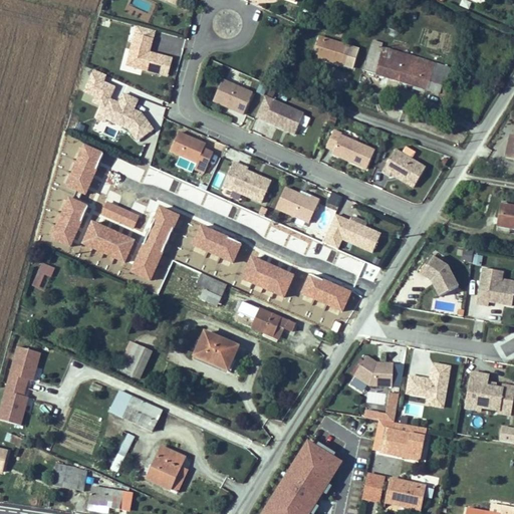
[(136,34),(130,57),(129,58),(134,60),(136,62),(134,67),(161,74),(165,57),(149,52),(147,52),(148,47),(151,48),(153,38),(136,34)]
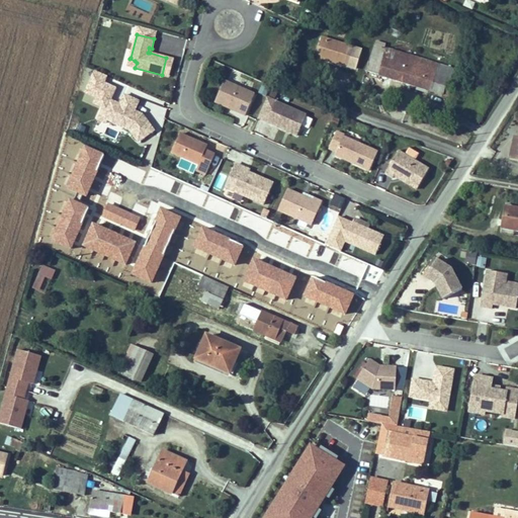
[(322,37),(317,54),(335,60),(334,62),(356,69),(361,51),(322,37)]
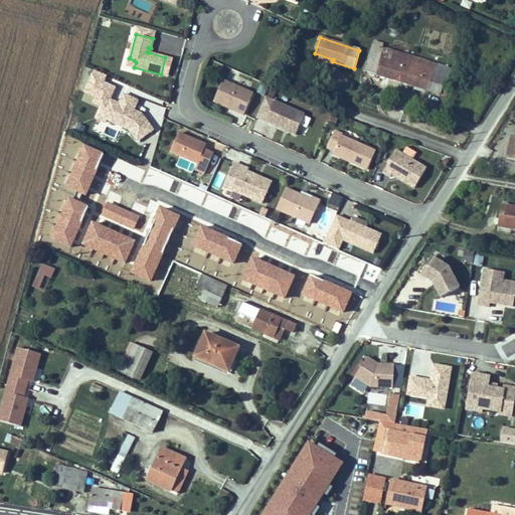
[(382,47),(381,50),(379,58),(389,62),(393,51),(382,47)]
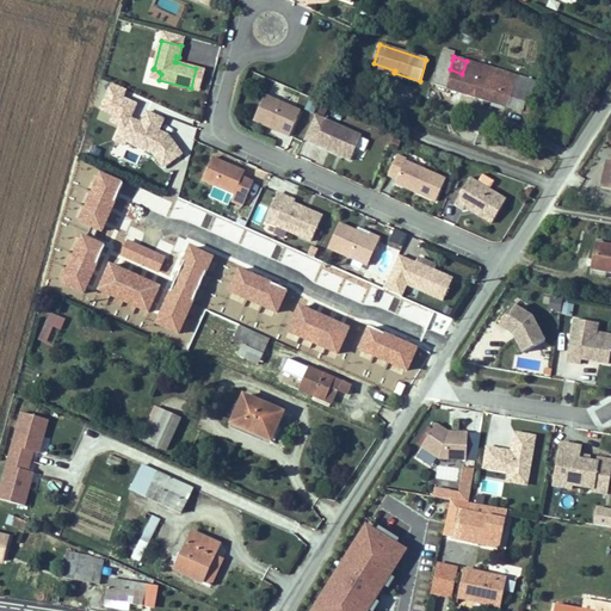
[(507,107),(514,76),(467,61),(462,74),(450,69),(452,60),(444,57),(434,85),(446,88),(473,96),(507,107)]
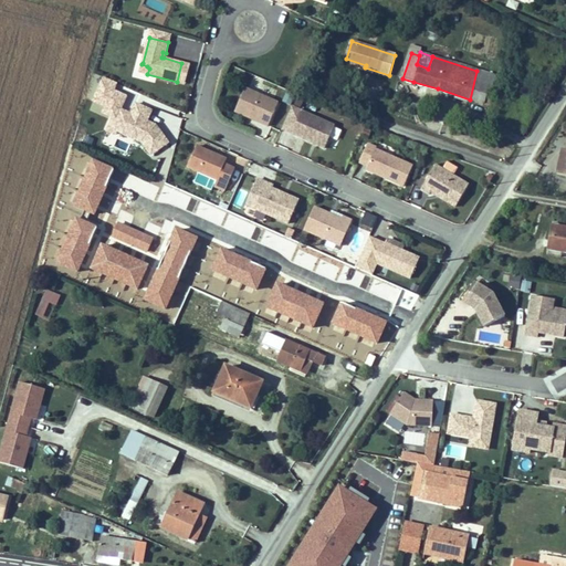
[(345,61),(365,67),(366,65),(346,59),(345,61)]
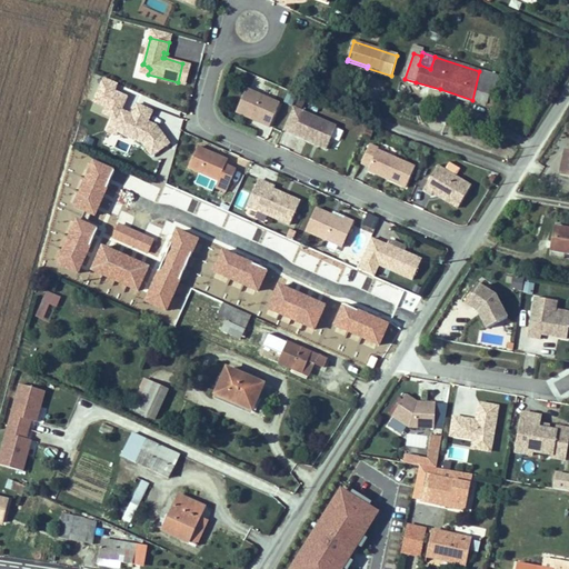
[(140,72),(148,75),(150,69),(148,67),(142,65),(140,72)]
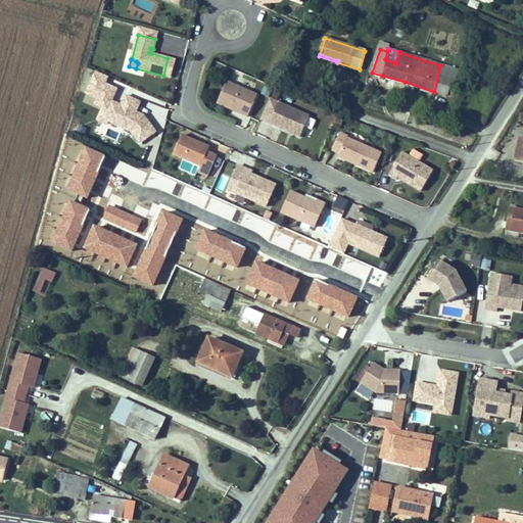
[(440,65),(434,92),(436,92),(445,66),(440,65)]
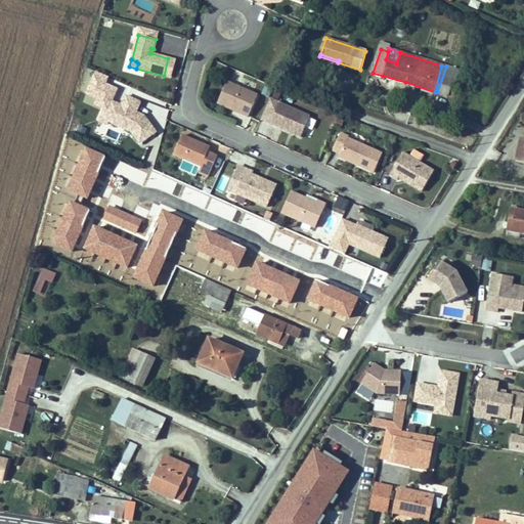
[(454,70),(446,67),(437,92),(448,96),(451,82),(454,70)]
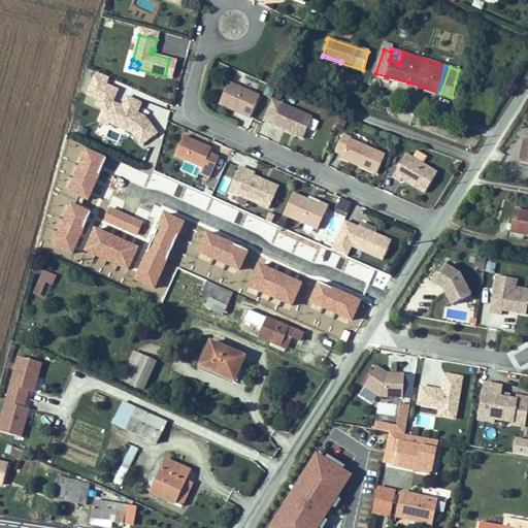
[(469,73),(458,70),(455,83),(464,86),(469,73)]
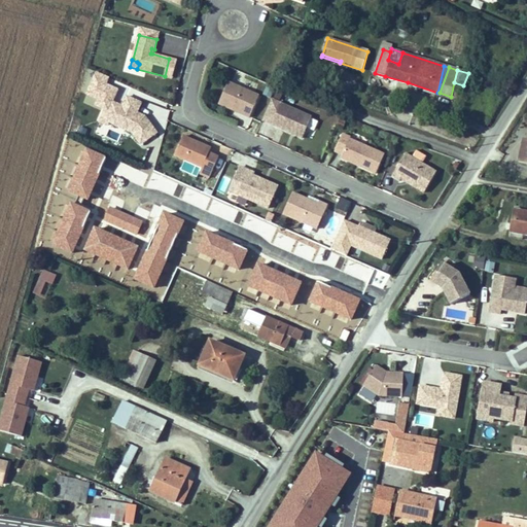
[(218,104),(226,107),(227,105),(235,108),(234,110),(249,117),(259,96),(229,82),(218,104)]
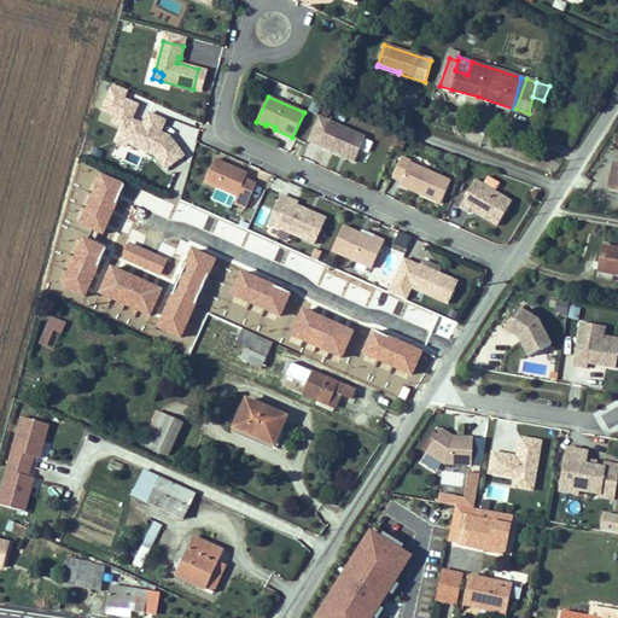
[(535,100),(529,114),(537,116),(543,104),(535,100)]
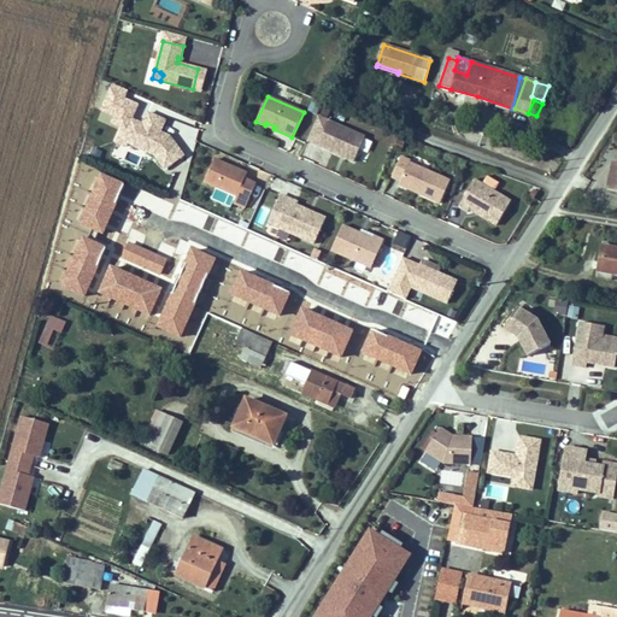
[(165,121),(148,113),(142,124),(131,119),(127,130),(130,136),(129,139),(150,148),(165,169),(183,156),(170,136),(164,134),(163,136),(159,135),(160,133),(165,121)]
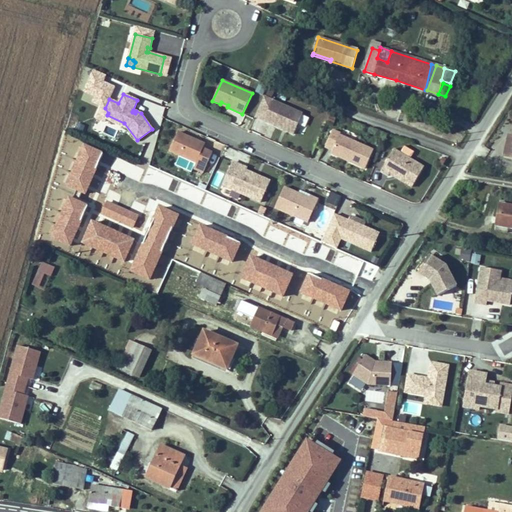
[(264,121),(273,100),(264,96),(255,117),(264,121)]
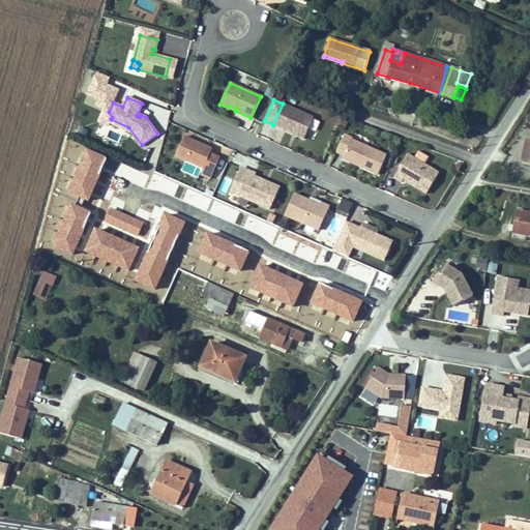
[(273,125),(292,134),(294,131),(297,133),(296,136),(304,139),(314,118),(283,104),(273,125)]
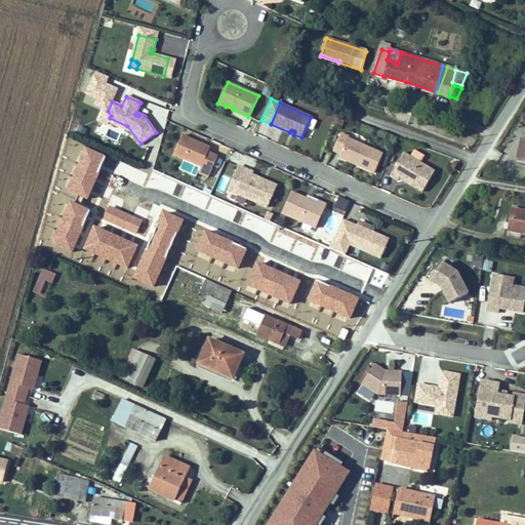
[(111,116),(108,111),(105,110),(99,122),(107,125),(109,122),(126,129),(127,126),(110,118),(111,116)]
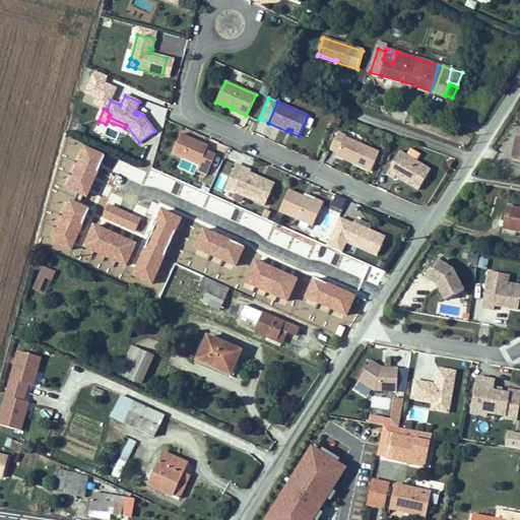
[(358,166),(371,172),(379,152),(345,137),(345,135),(338,132),(330,149),(337,152),(336,155),(350,163),(352,159),(359,163),(358,166)]
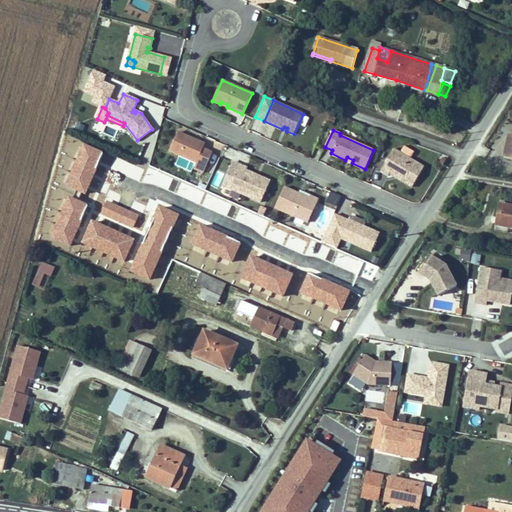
[(197,163),(203,148),(193,144),(195,139),(178,132),(170,151),(181,156),(197,163)]
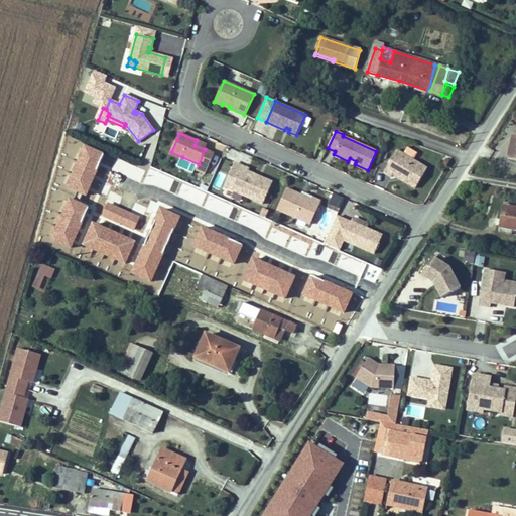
[(69,143),(76,146),(78,140),(71,137),(69,143)]
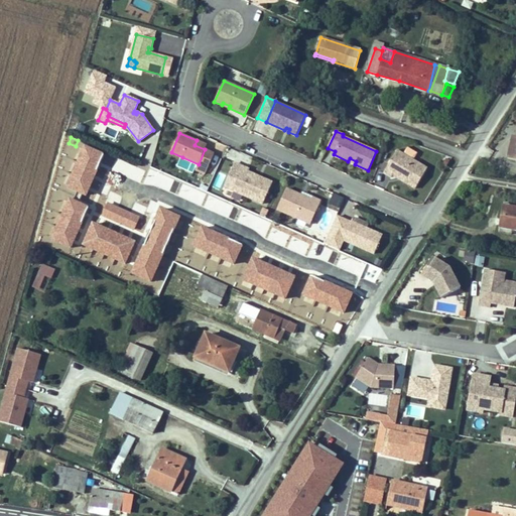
[(207,145),(197,140),(195,145),(205,149),(207,145)]
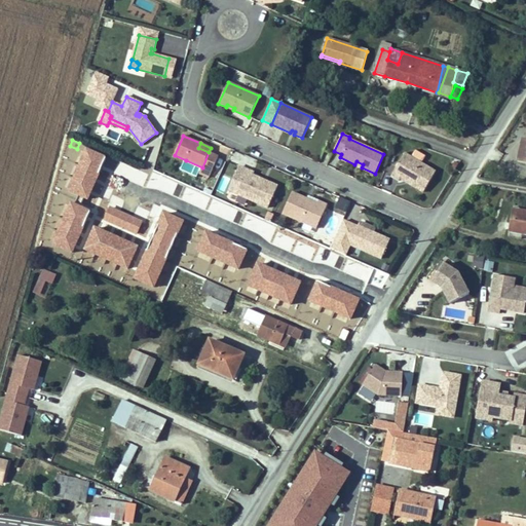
[(218,156),(209,152),(202,167),(199,174),(209,178),(218,156)]
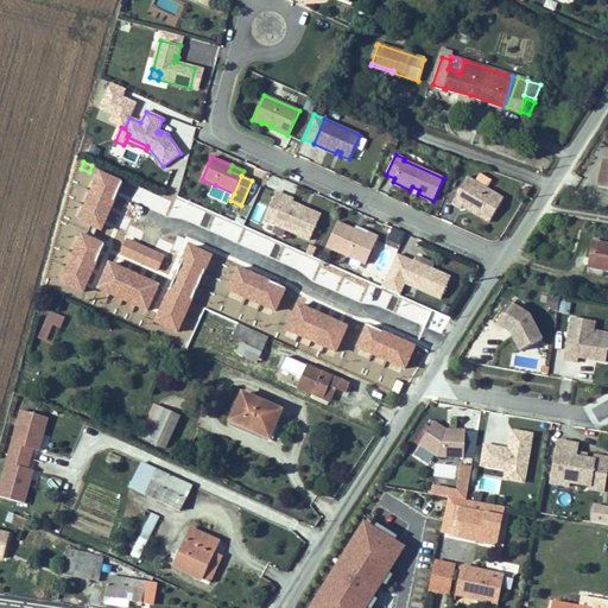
[(461,209),(462,207),(489,222),(504,198),(468,177),(453,203),(461,209)]
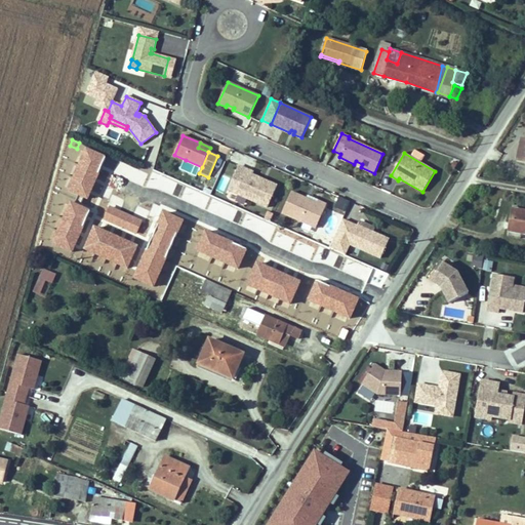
[(199,173),(202,167),(186,160),(182,169),(198,176),(199,173)]
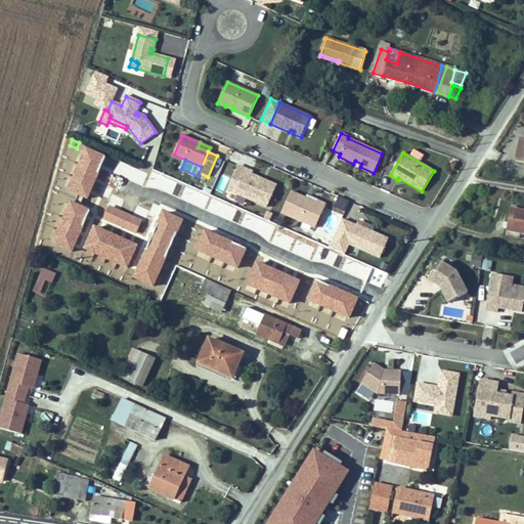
[(113,168),(103,188),(97,203),(93,212),(108,219),(113,210),(117,212),(132,177),(113,168)]
